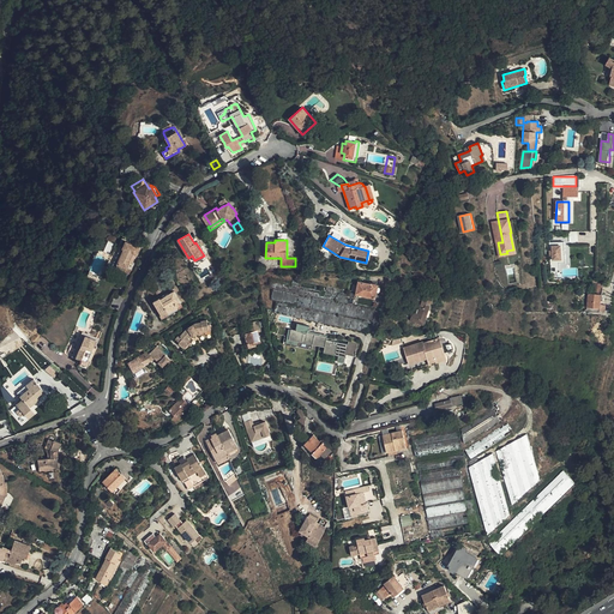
[(139,248),(126,242),(124,250),(125,250),(116,268),(125,271),(130,260),(133,263),(139,248)]
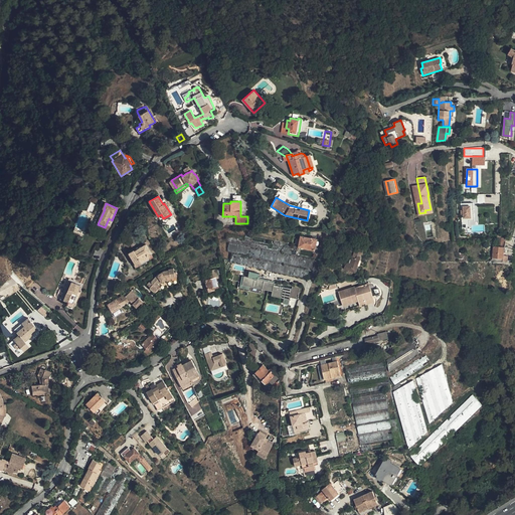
[(473,203),(461,203),(462,221),(470,221),(474,220),(473,203)]
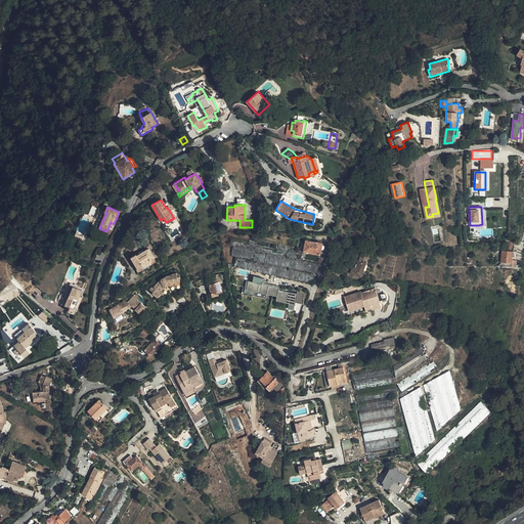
[(106,213),(105,213),(102,212),(96,227),(99,228),(106,213)]
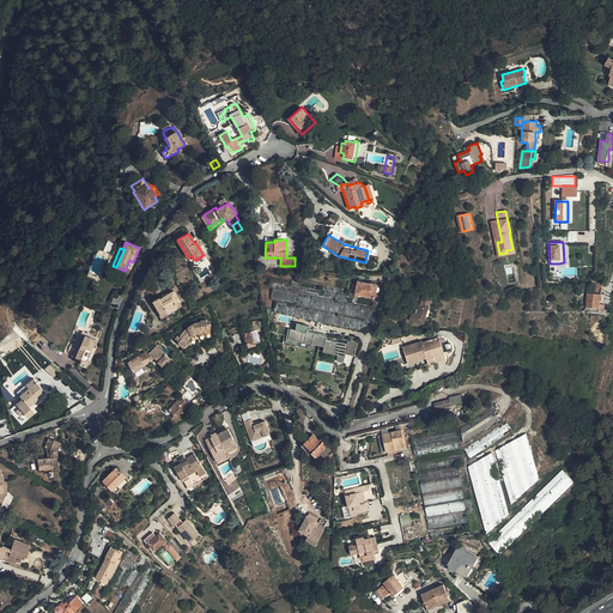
[(358,281),(356,293),(374,297),(377,285),(371,284),(370,284),(360,283),(358,281)]
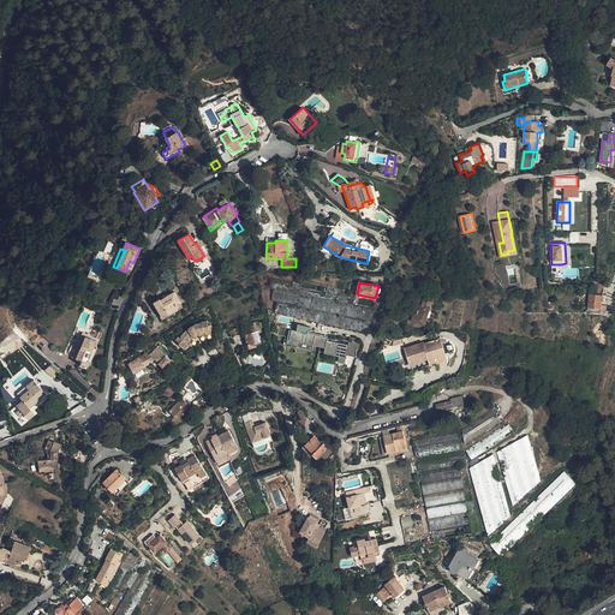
[(595,294),(590,294),(587,311),(601,312),(602,305),(603,285),(596,284),(595,294)]
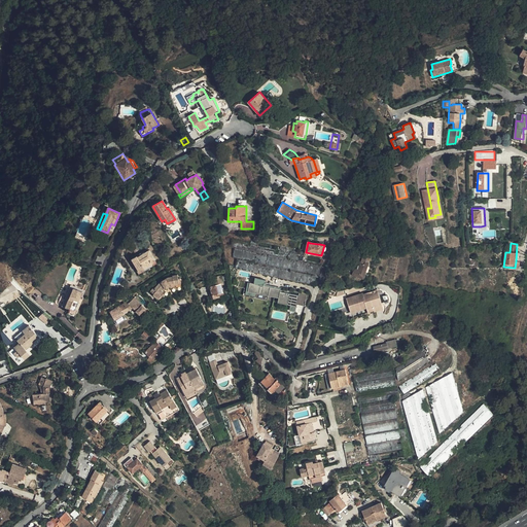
[(233,256),(249,261),(251,253),(236,248),(233,256)]
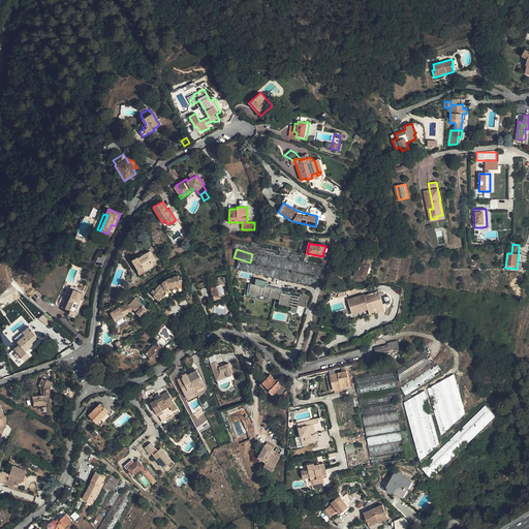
[(132,259),(139,273),(153,265),(152,262),(156,261),(150,251),(138,257),(137,256),(132,259)]
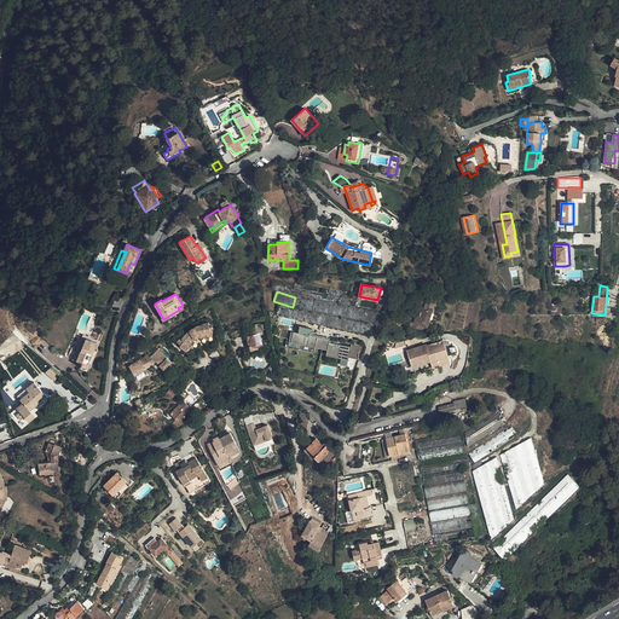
[(414,323),(427,327),(437,299),(428,295),(421,317),(416,316),(414,323)]
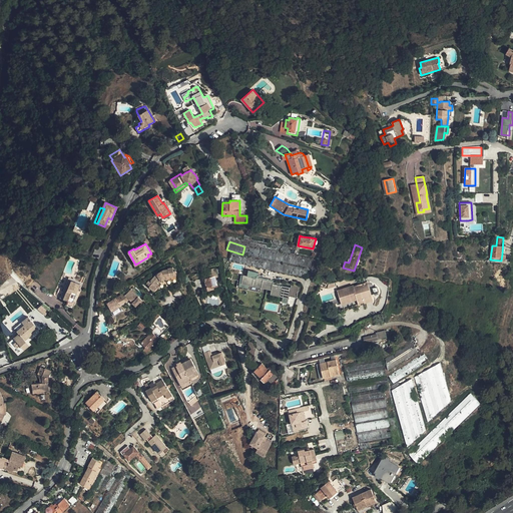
[(162,271),(156,275),(161,282),(165,279),(165,278),(164,277),(164,276),(169,276),(170,278),(176,277),(175,272),(173,272),(173,268),(167,269),(167,270),(162,271)]
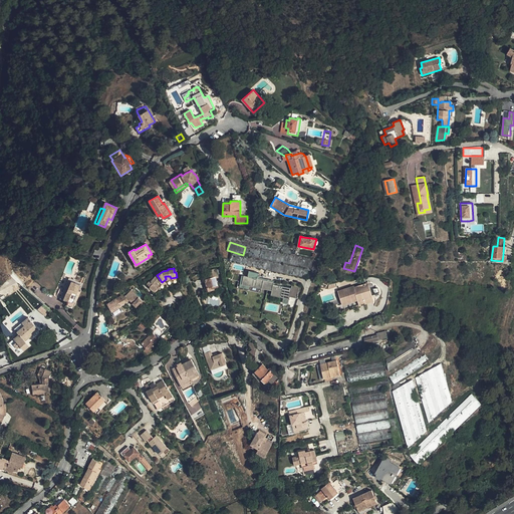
[(203,280),(207,292),(215,289),(214,288),(219,286),(215,274),(204,277),(205,279),(203,280)]
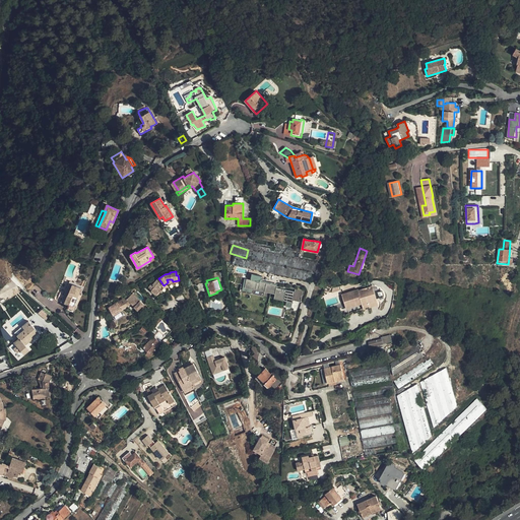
[(155,296),(159,291),(158,289),(160,287),(160,286),(164,285),(158,278),(152,284),(151,284),(148,287),(151,289),(150,290),(155,296)]
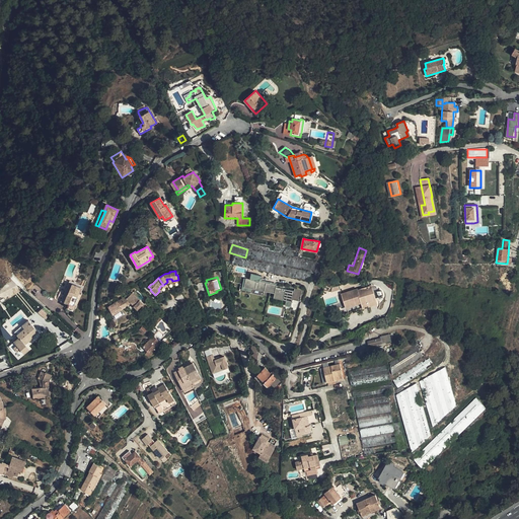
[(243,290),(245,279),(242,278),(239,291),(263,296),(264,294),(243,290)]
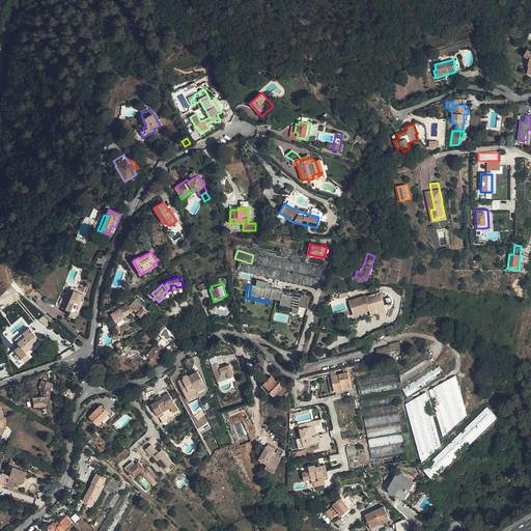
[(249,297),(270,301),(272,289),(251,285),(249,297)]
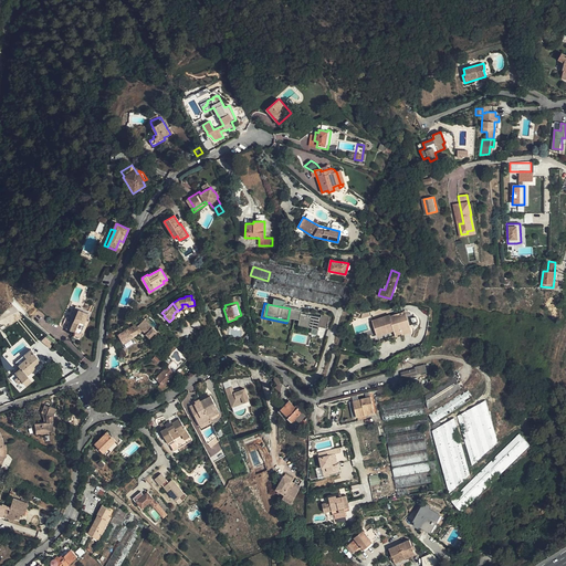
[(293,308),(291,318),(300,320),(299,323),(313,326),(312,327),(318,329),(318,327),(327,328),(329,316),(322,315),(321,317),(301,313),(301,311),(293,308)]
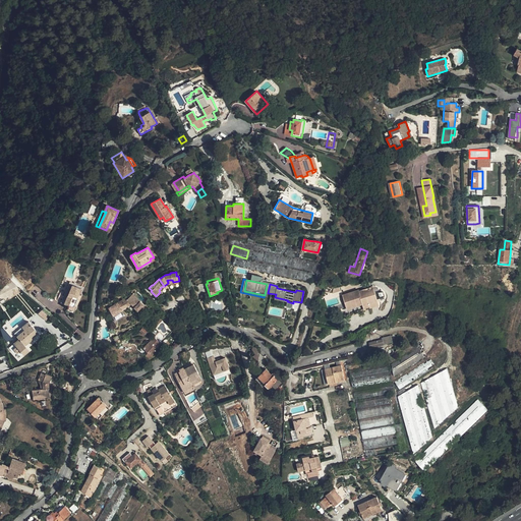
[(72,285),(65,303),(69,304),(68,306),(74,309),(75,305),(74,304),(81,288),(72,285)]
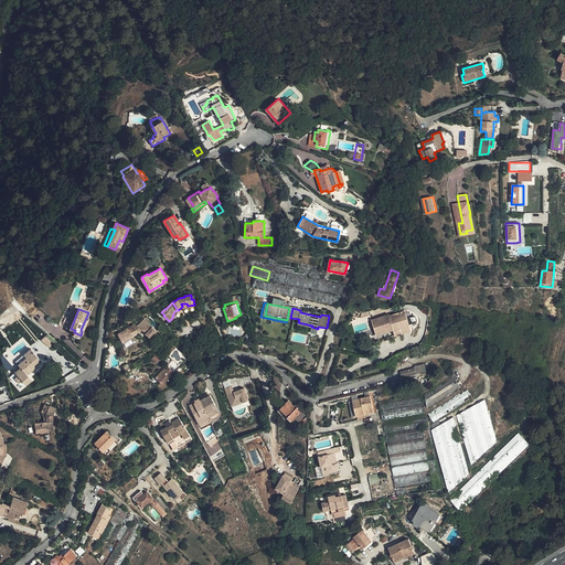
[(388,315),(372,320),(376,334),(393,329),(395,336),(411,330),(404,311),(388,316),(388,315)]
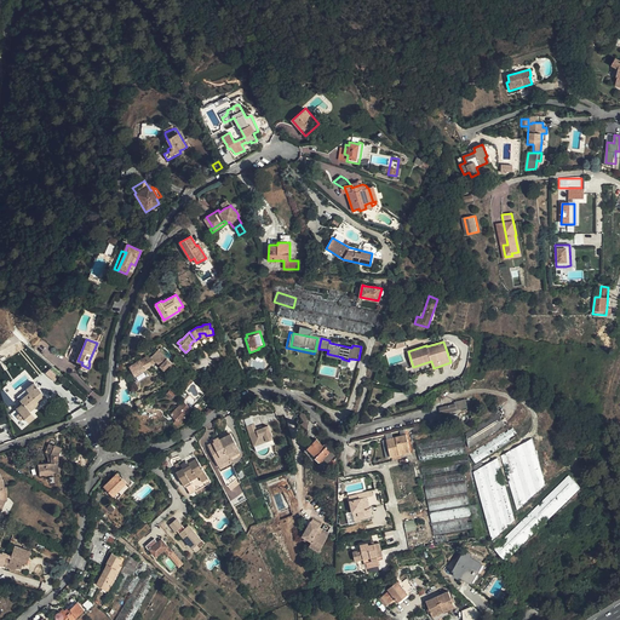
[(98,344),(97,343),(89,362),(90,363),(98,344)]
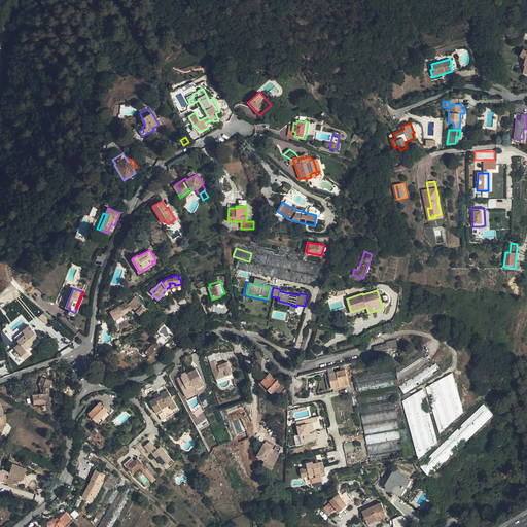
[(135,296),(129,303),(126,305),(125,303),(110,312),(113,317),(121,312),(123,314),(133,308),(136,311),(142,305),(135,296)]
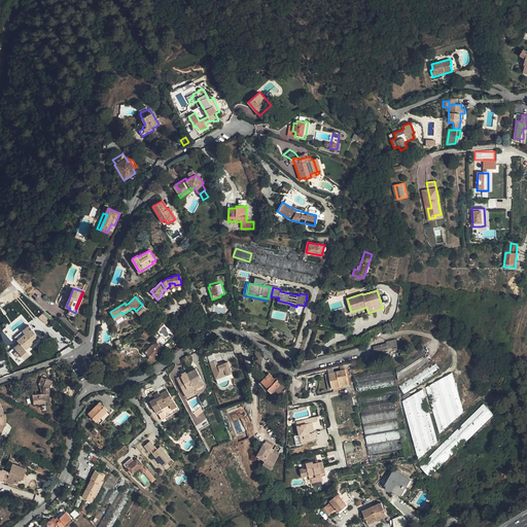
[(142,305),(136,311),(140,314),(145,308),(142,305)]
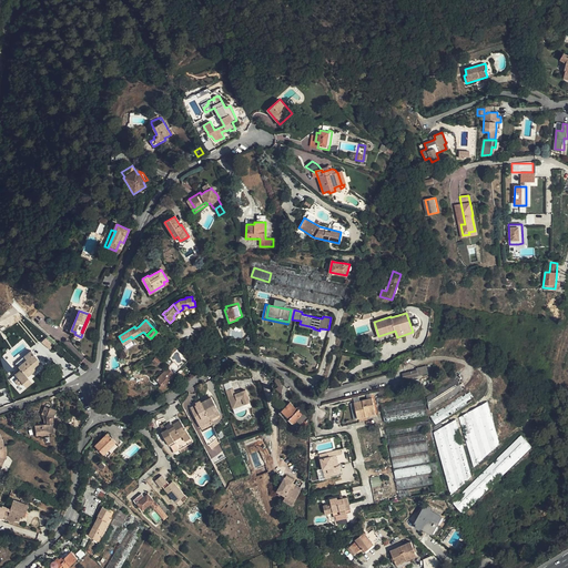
[(50,348),(52,344),(44,338),(41,343),(50,348)]
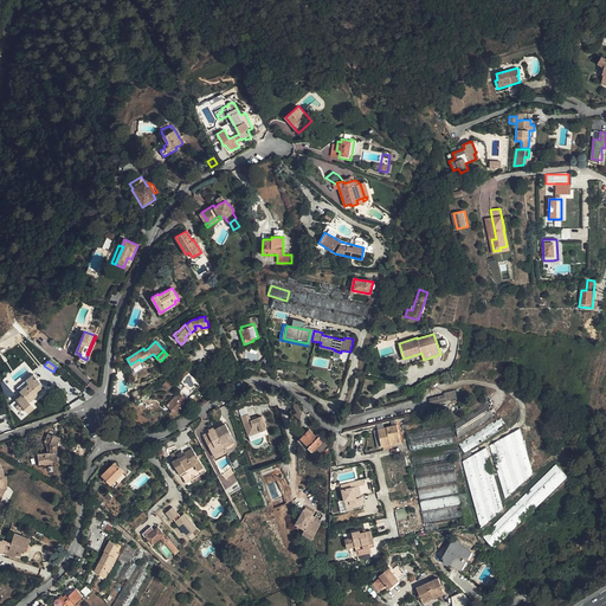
[(39,392),(45,387),(33,374),(26,380),(28,384),(20,391),(23,394),(17,399),(28,413),(34,407),(30,401),(28,399),(38,391),(39,392)]
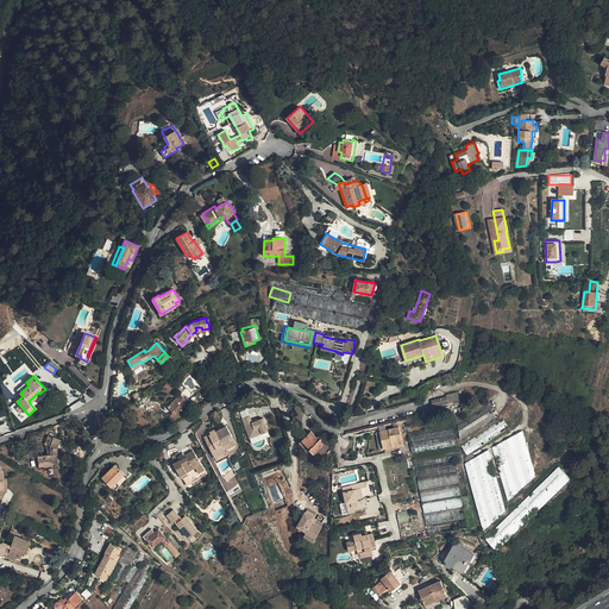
[(344,384),(332,381),(331,390),(343,393),(344,384)]
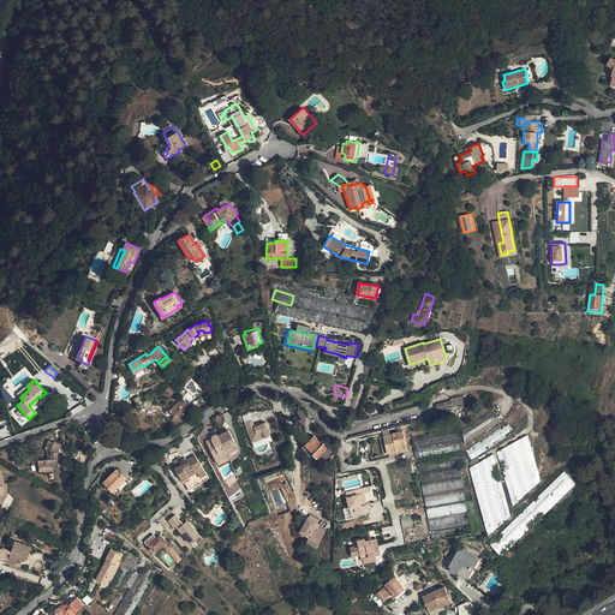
[(29,389),(27,386),(17,393),(21,396),(29,389)]
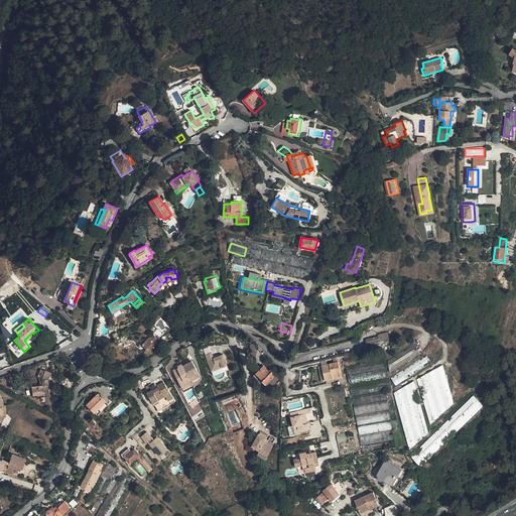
[(158,329),(152,334),(159,341),(164,335),(158,329)]
